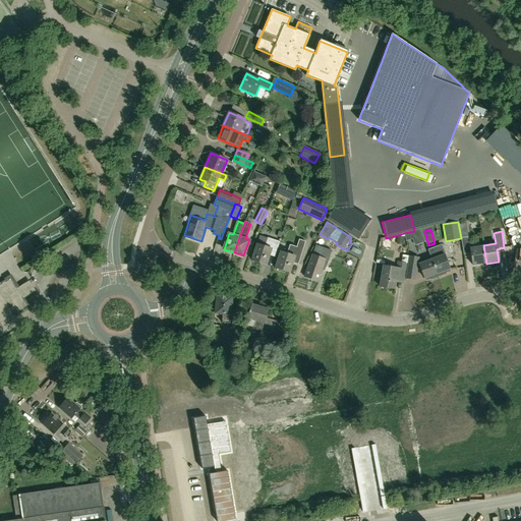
[(257,244),(252,261),(266,266),(269,255),(275,257),(280,242),(268,238),(267,239),(261,237),(258,245),(257,244)]
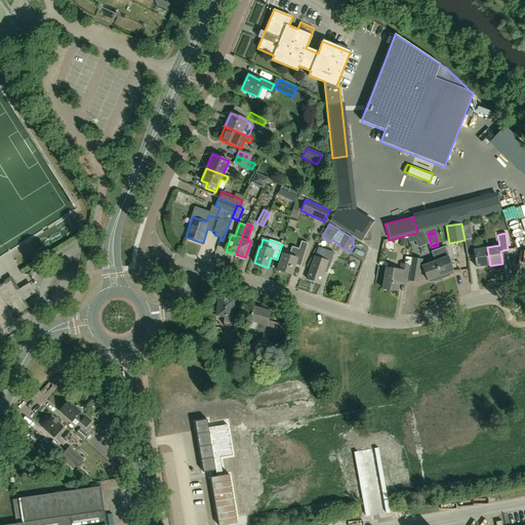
[(490,266),(487,247),(473,250),(471,239),(465,240),(467,256),(474,255),(476,268),(490,266)]
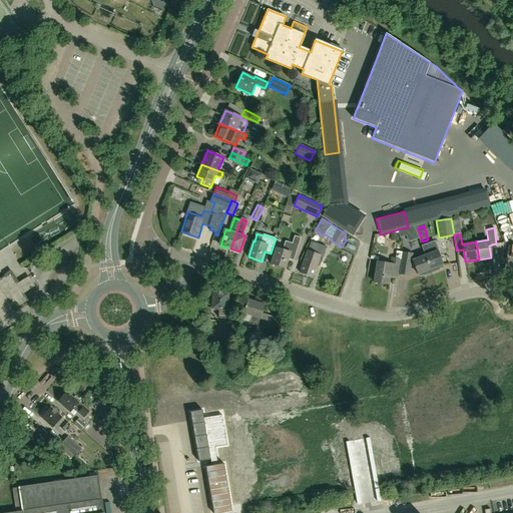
[(294,261),(301,237),(295,235),(292,243),(285,241),(283,249),(277,247),(272,264),(285,269),(288,259),(294,261)]
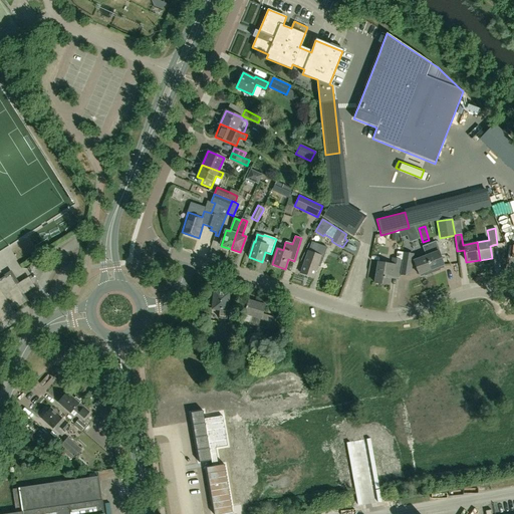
[(308,251),(300,273),(313,277),(317,266),(318,262),(321,263),(327,247),(311,242),(308,251)]
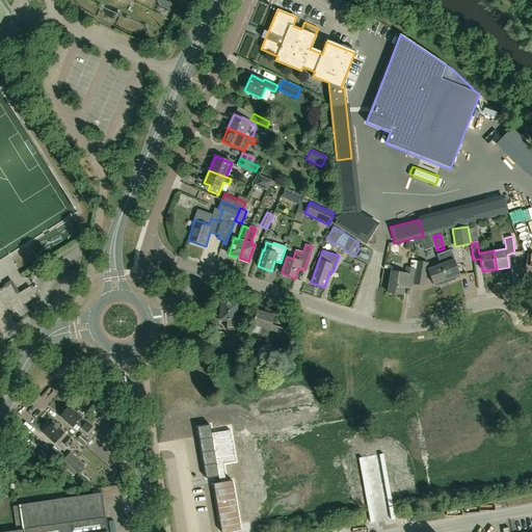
[(450,251),(437,256),(441,265),(447,280),(448,283),(455,280),(454,276),(459,274),(453,260),(450,251)]
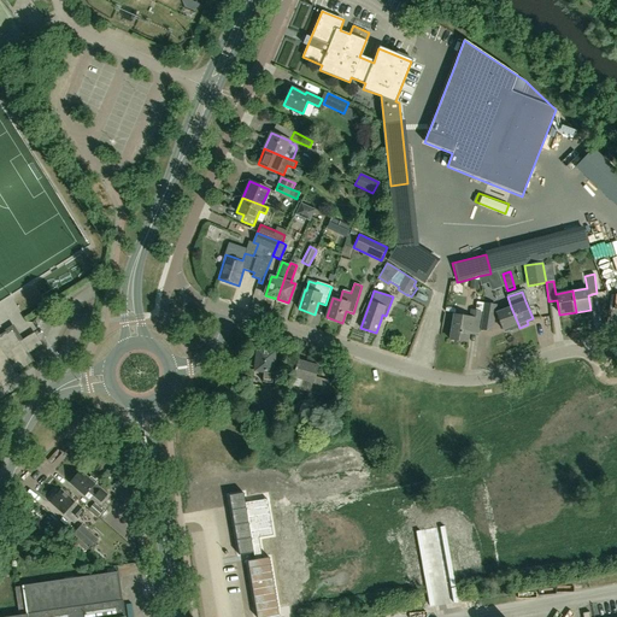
[(481,319),(485,303),(479,303),(477,311),(471,310),(470,317),(454,315),(450,340),(466,342),(469,329),(477,330),(480,319),(481,319)]
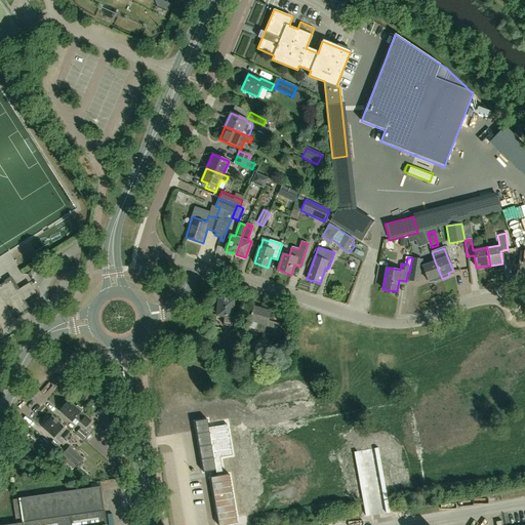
[(412,257),(410,273),(410,275),(409,281),(419,283),(422,259),(418,258),(412,257)]
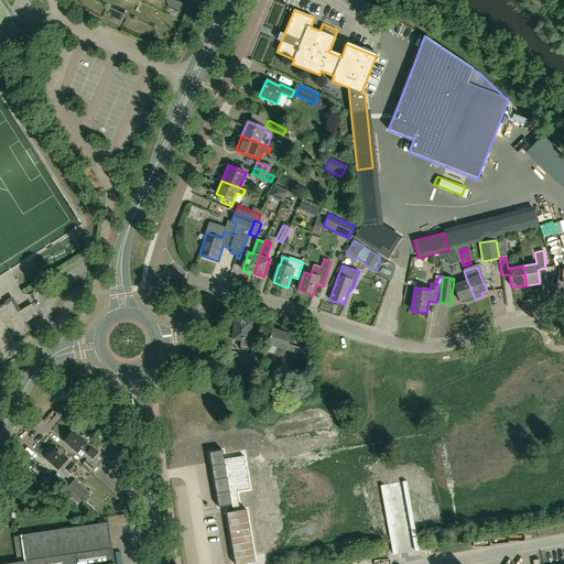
[(467,281),(454,285),(459,302),(466,300),(467,303),(475,300),(474,296),(467,281)]
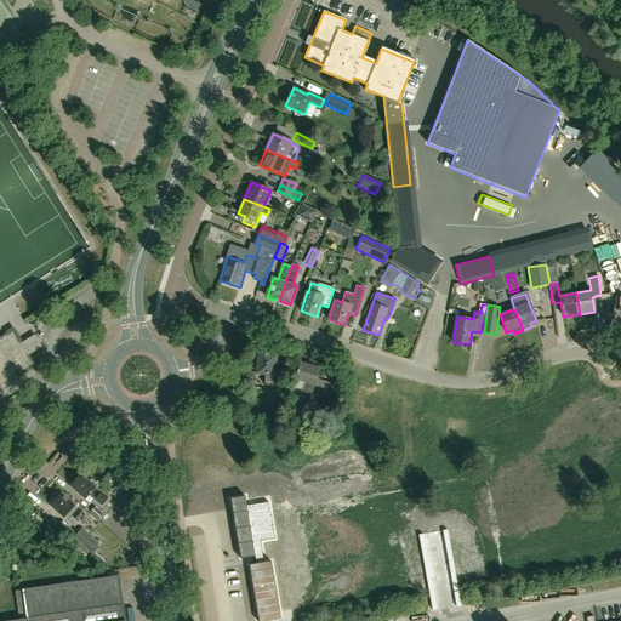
[(0,337),(0,351),(18,380),(18,379),(16,375),(35,364),(28,352),(36,347),(33,340),(23,346),(13,329),(0,337)]
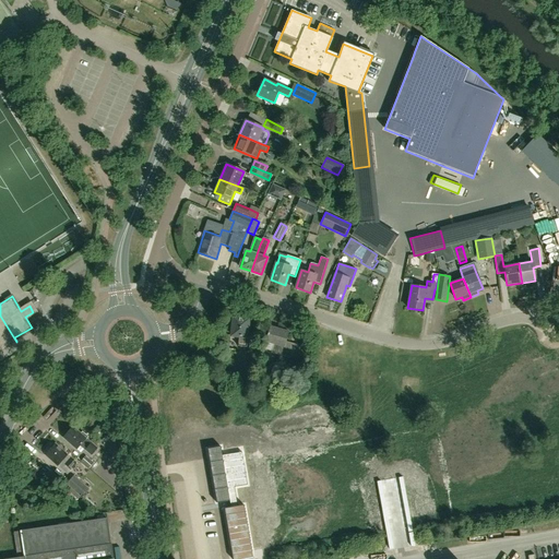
[(0,352),(16,342),(0,316),(0,352)]
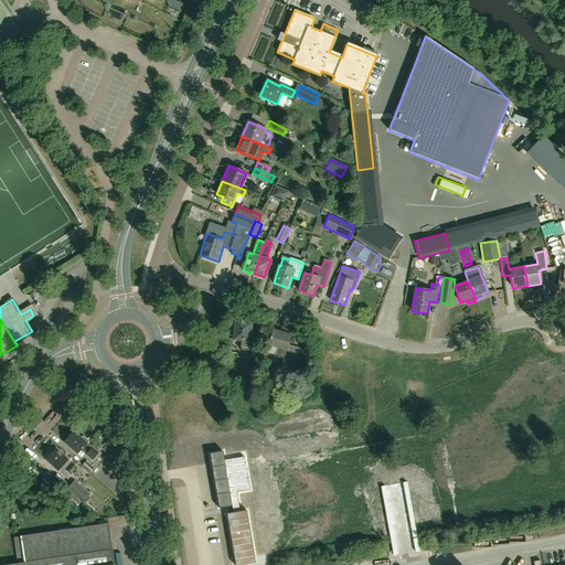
[(249,351),(252,332),(249,332),(251,323),(236,322),(234,340),(242,340),(241,350),(249,351)]
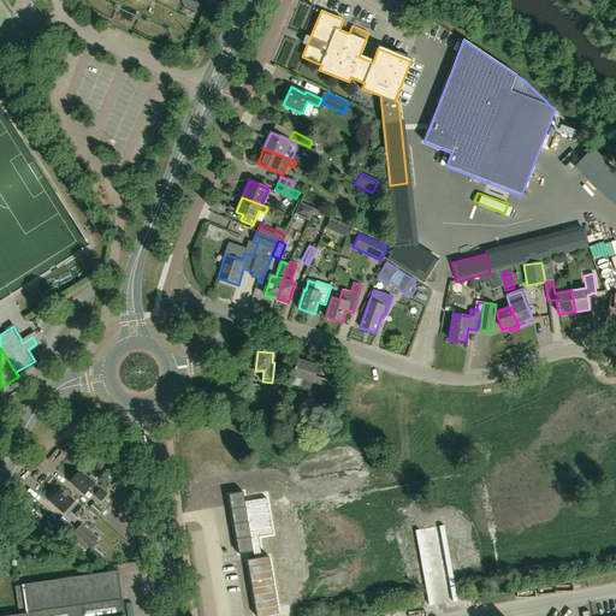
[(320,395),(325,381),(315,379),(319,366),(297,360),(292,377),(301,379),(300,389),(311,391),(320,395)]
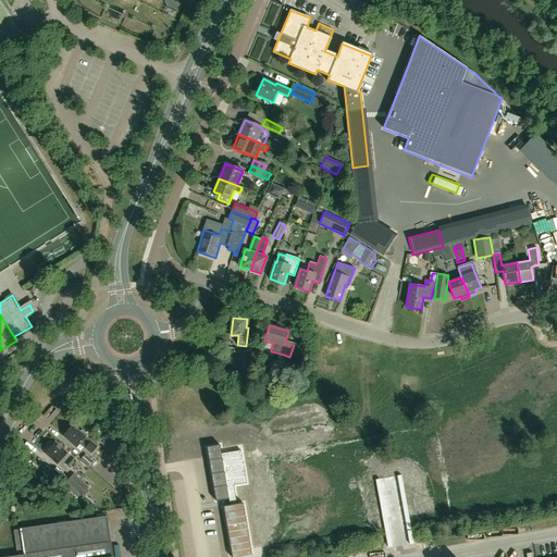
[(251,368),(251,350),(243,350),(243,367),(251,368)]
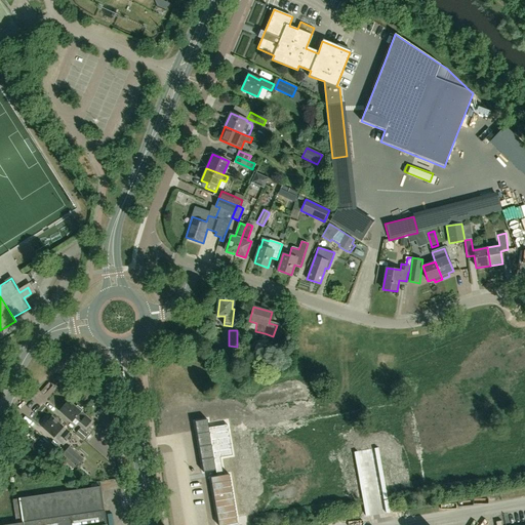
[(53,400),(58,392),(52,388),(47,396),(53,400)]
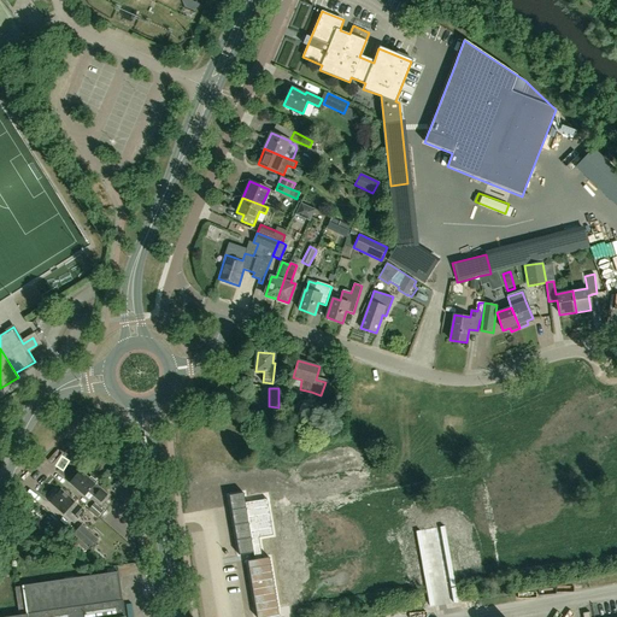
[(89,479),(80,471),(75,476),(74,475),(69,480),(71,481),(69,482),(89,500),(93,495),(100,503),(107,494),(105,493),(110,487),(104,481),(99,487),(95,485),(97,482),(90,477),(89,479)]
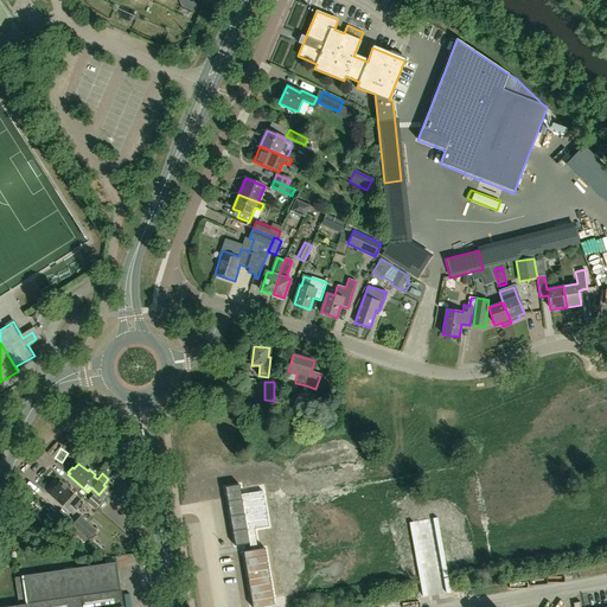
[(59,481),(49,493),(63,505),(70,512),(75,509),(76,510),(83,503),(59,481)]
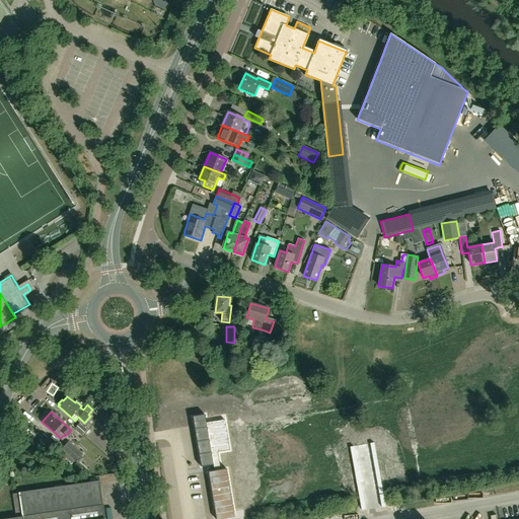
[(224,420),(206,423),(205,415),(193,417),(201,467),(213,465),(214,471),(208,472),(216,518),(222,518),(234,517),(226,469),(221,470),(218,452),(230,450),(224,420)]
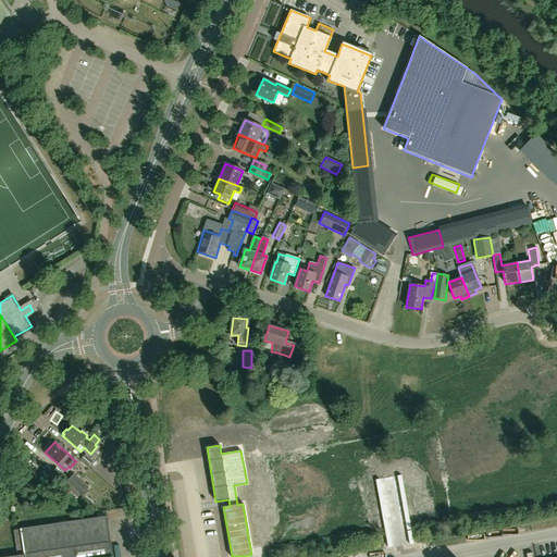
[(88,467),(93,461),(85,454),(79,460),(88,467)]
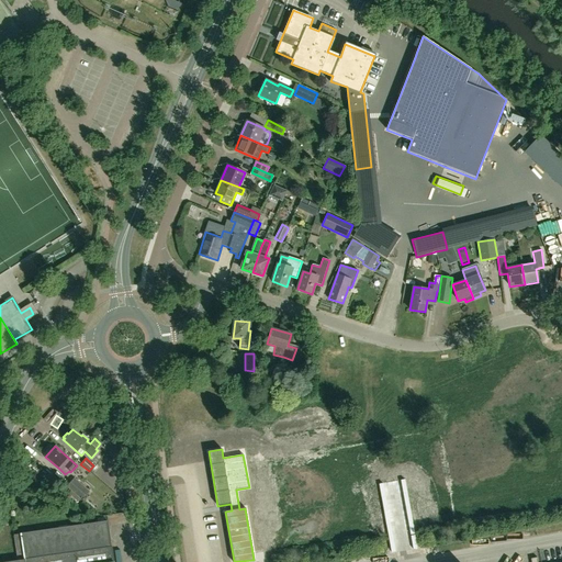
[(88,482),(90,473),(85,472),(81,480),(88,482)]
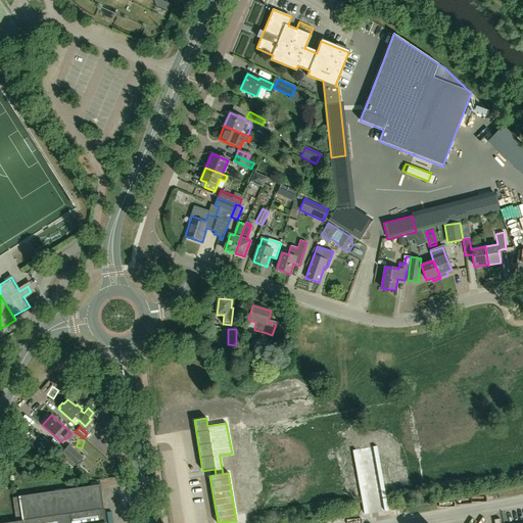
[(69,445),(62,454),(64,455),(75,464),(76,466),(84,458),(69,445)]
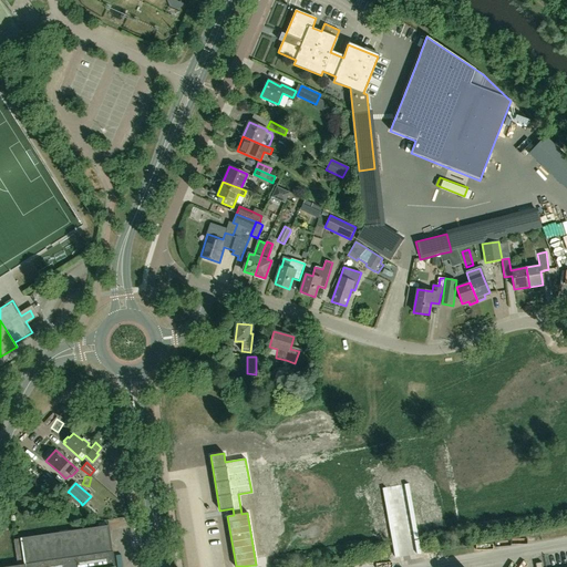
[(99,500),(107,492),(103,486),(94,493),(99,500)]
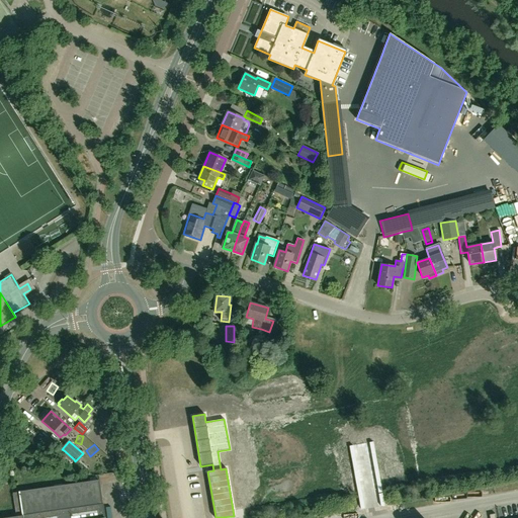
[(93,475),(116,471),(115,469),(115,463),(92,467),(93,475)]
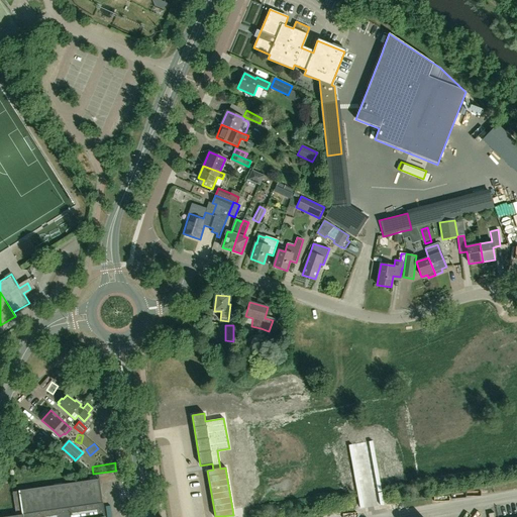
[(105,516),(103,504),(102,504),(99,480),(98,480),(13,492),(12,492),(16,516),(0,516),(105,516)]
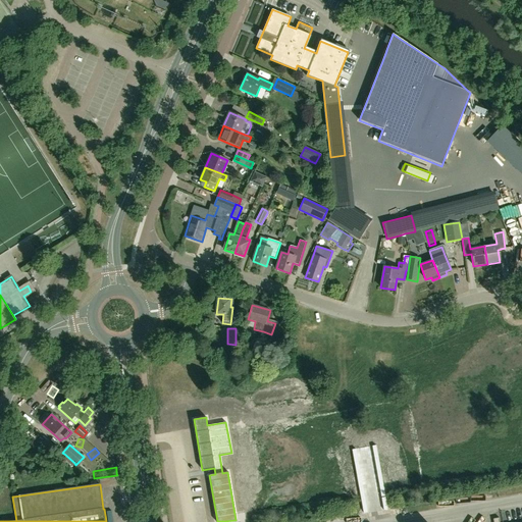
[(446,511),(456,508),(454,502),(444,506),(446,511)]
